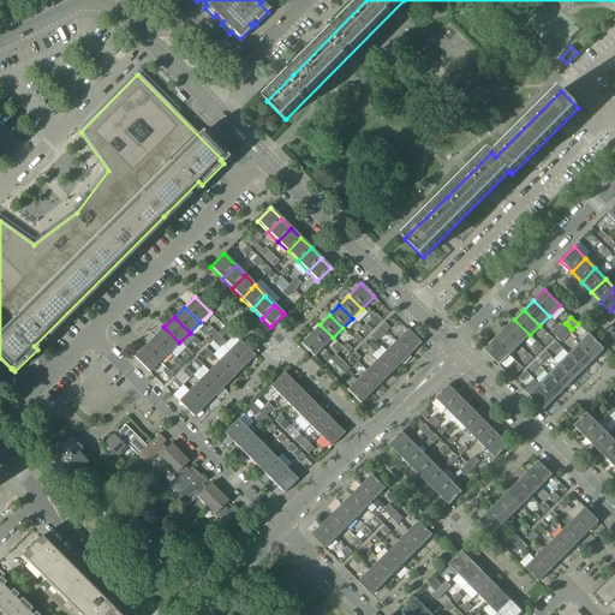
[(514,320),(505,330),(520,346),(530,335),(514,320)]
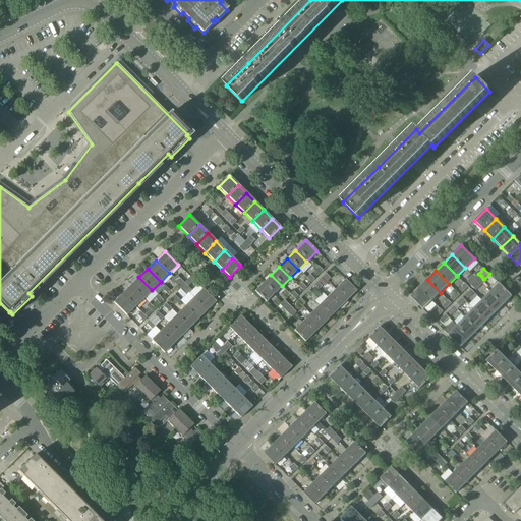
[(475,274),(471,278),(475,282),(481,276),(479,274),(477,276),(475,274)]
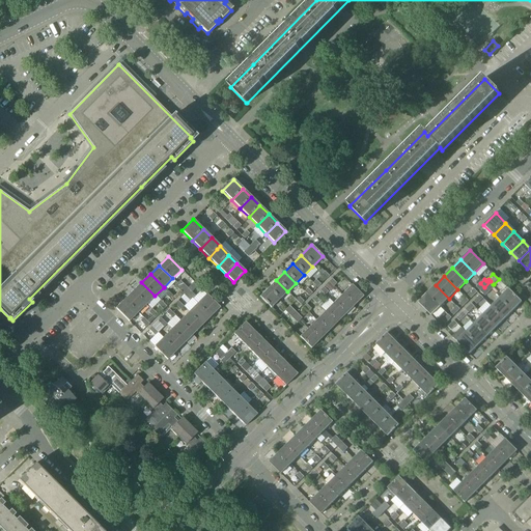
[(276,280),(268,289),(279,301),(287,291),(276,280)]
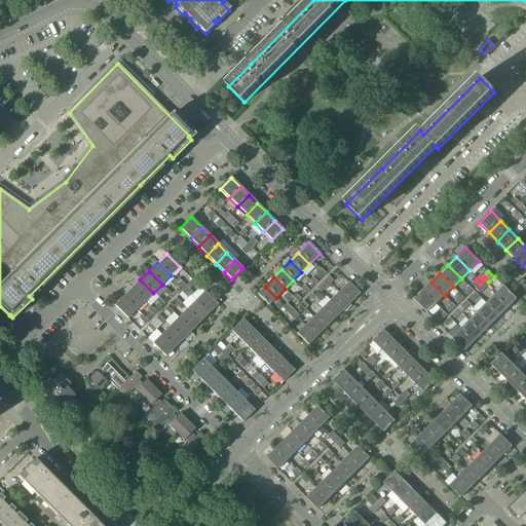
[(173,284),(177,287),(182,282),(178,278),(173,284)]
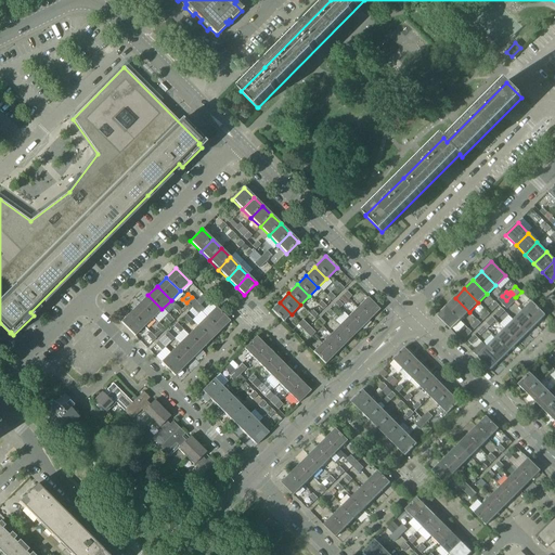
[(513,294),(506,300),(512,305),(516,300),(513,298),(515,297),(513,294)]
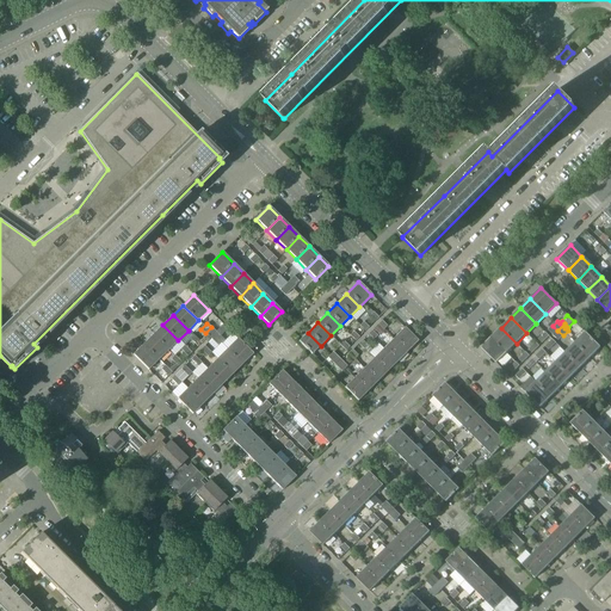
[(162,325),(153,334),(168,350),(178,340),(162,325)]
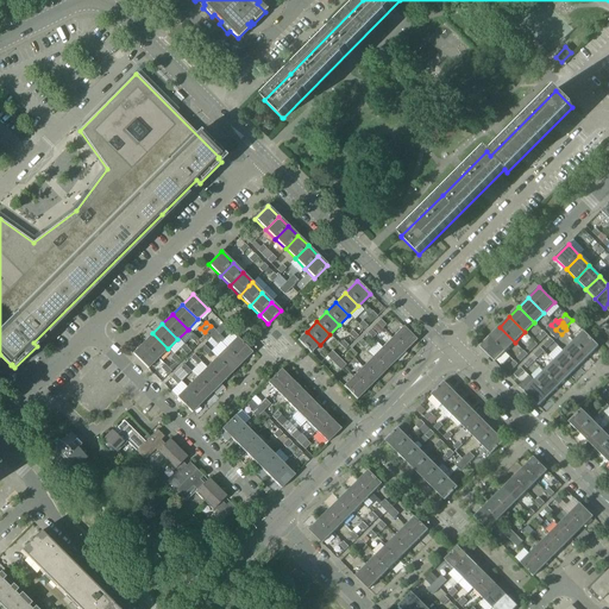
[(546,330),(551,334),(556,330),(551,325),(546,330)]
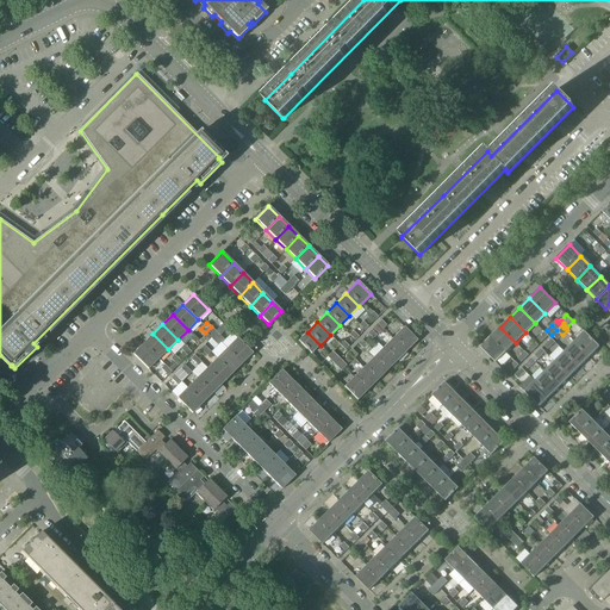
[(205,332),(210,337),(215,331),(211,327),(205,332)]
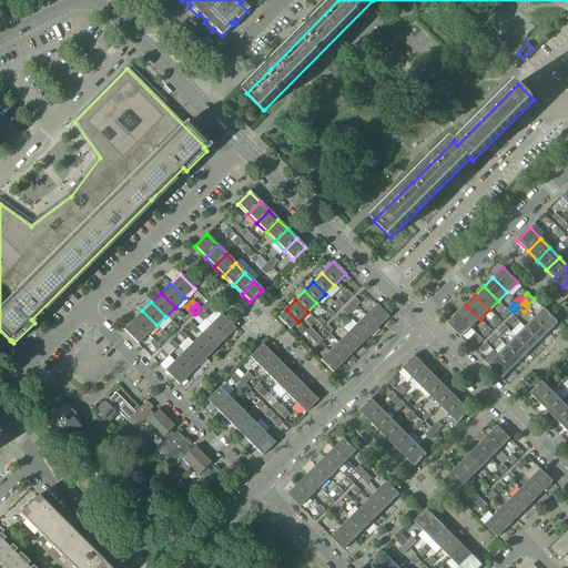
[(376,305),(365,315),(377,328),(388,317),(376,305)]
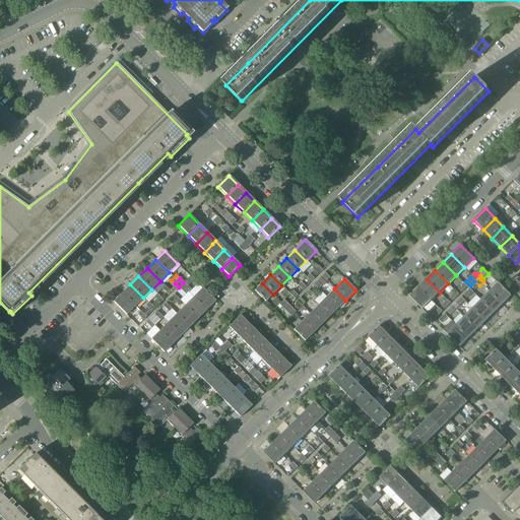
[(427,279),(417,287),(431,301),(440,293),(427,279)]
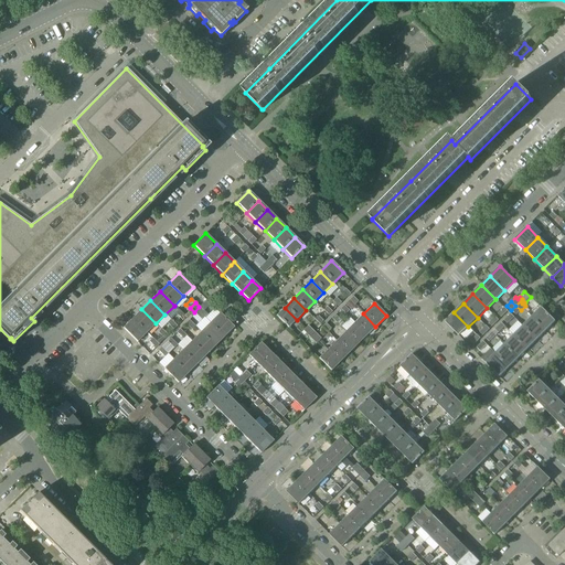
[(515,306),(511,310),(516,315),(521,310),(515,306)]
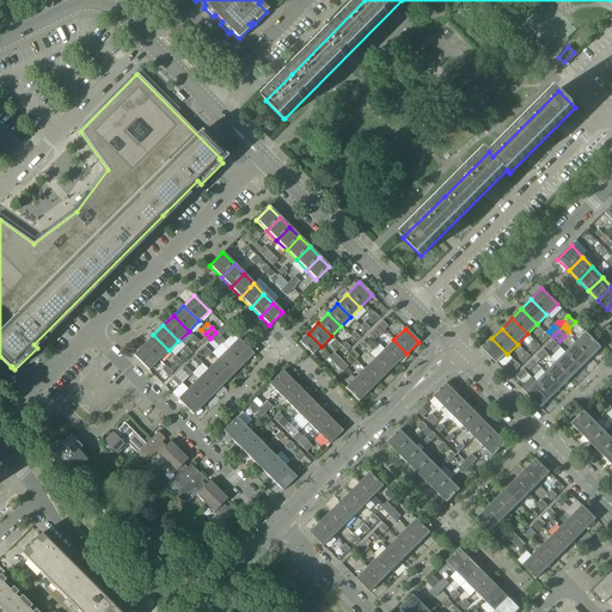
[(210,338),(214,342),(220,337),(215,332),(210,338)]
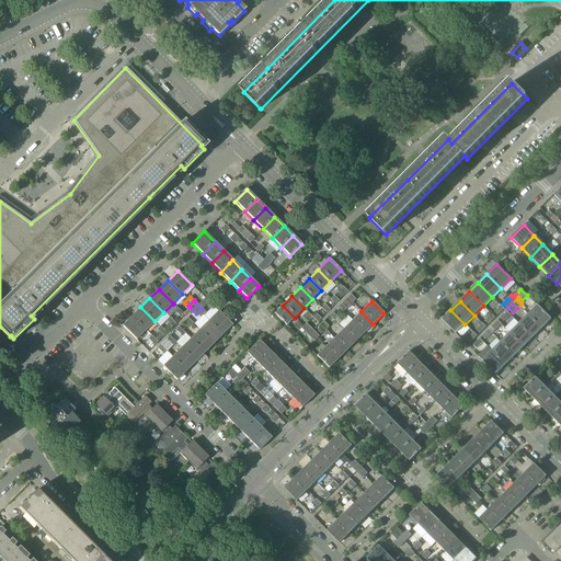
[(537,305),(528,315),(541,329),(551,319),(537,305)]
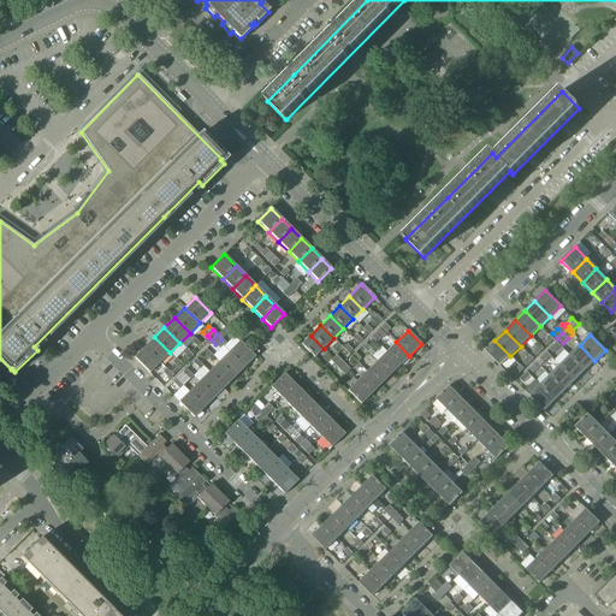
[(324,349),(311,336),(301,344),(314,357),(324,349)]
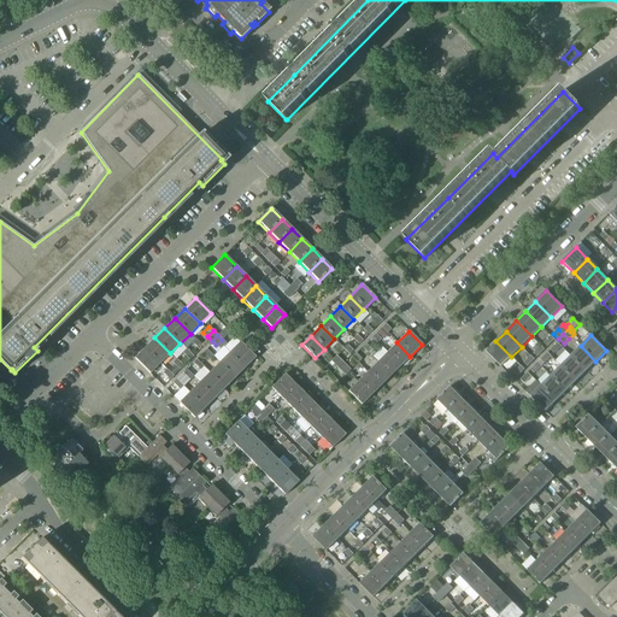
[(544,344),(547,347),(554,340),(551,336),(544,344)]
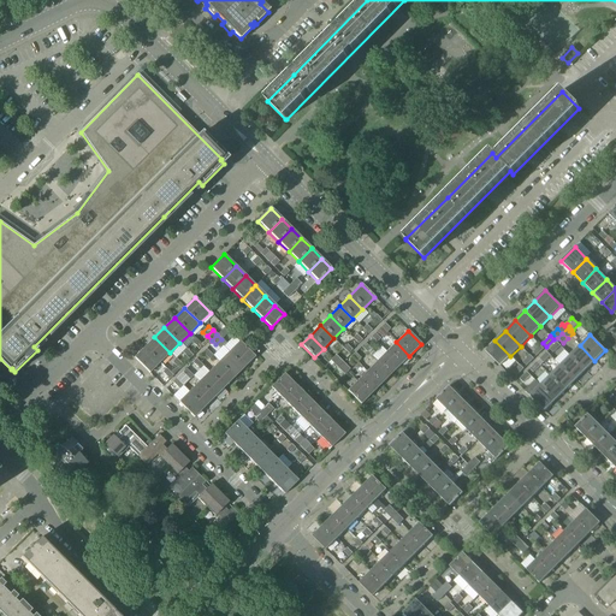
[(154,337),(144,348),(160,363),(170,353),(154,337)]
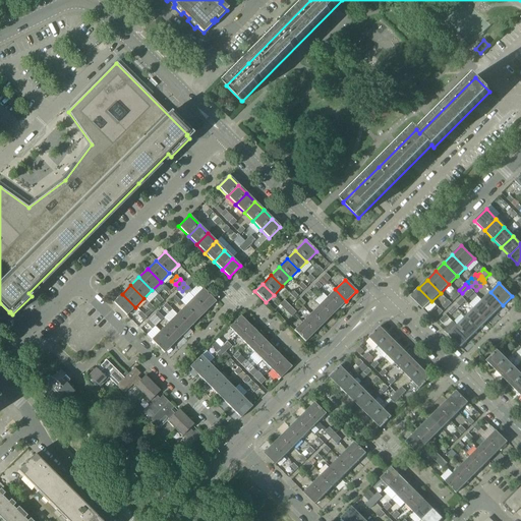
[(163,290),(168,295),(171,292),(166,287),(163,290)]
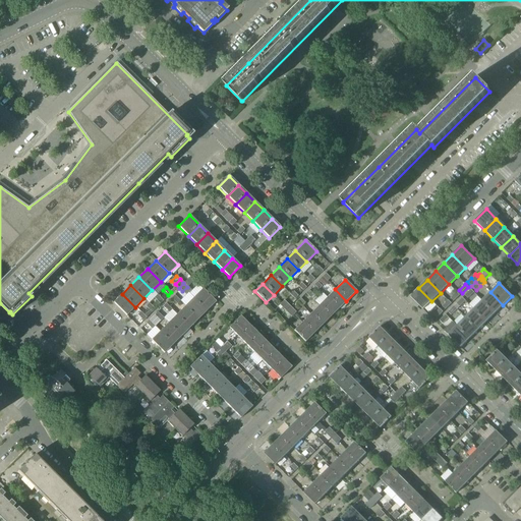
[(187,287),(182,291),(186,295),(191,290),(187,287)]
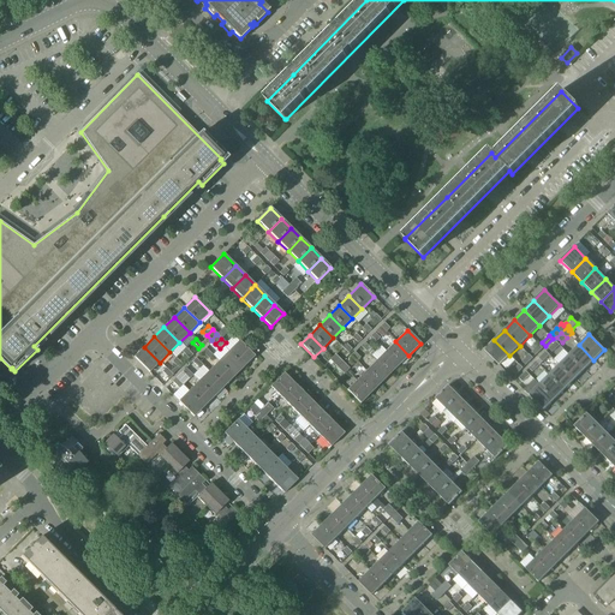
[(509,356),(494,340),(484,351),(500,366),(509,356)]
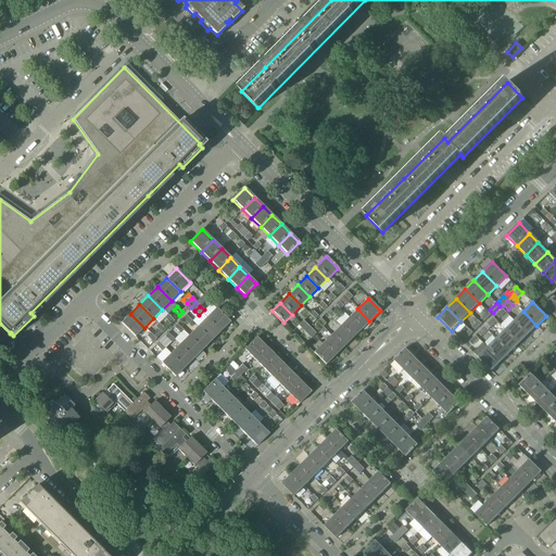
[(216,308),(206,318),(220,332),(230,323),(216,308)]
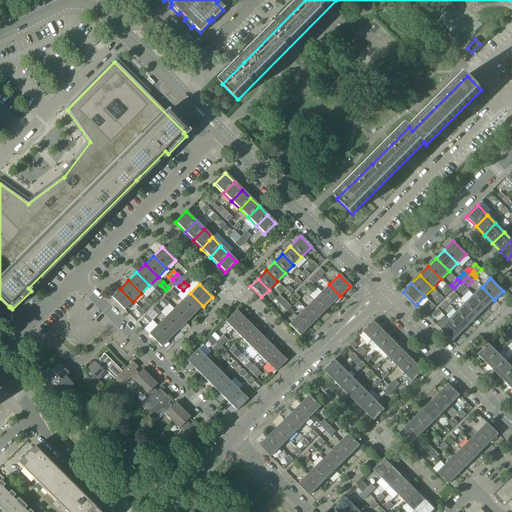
[(329,284),(321,293),(332,304),(340,296),(329,284)]
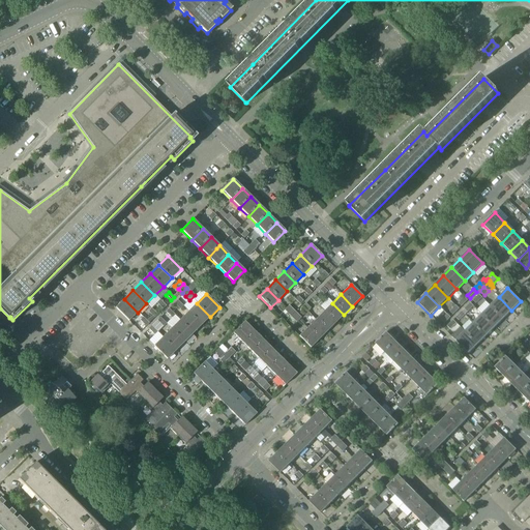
[(478,295),(473,300),(476,303),(481,298),(478,295)]
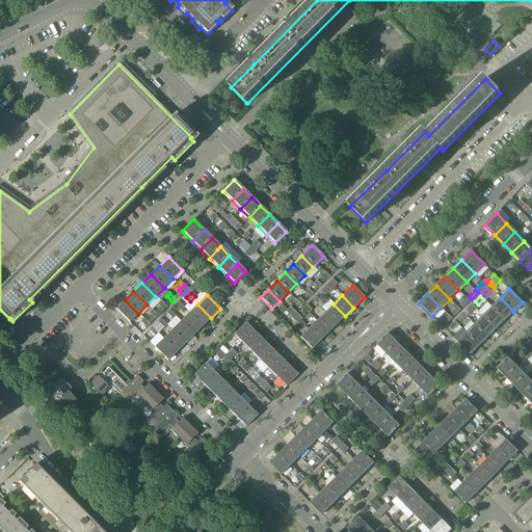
[(460,304),(463,308),(470,301),(467,298),(460,304)]
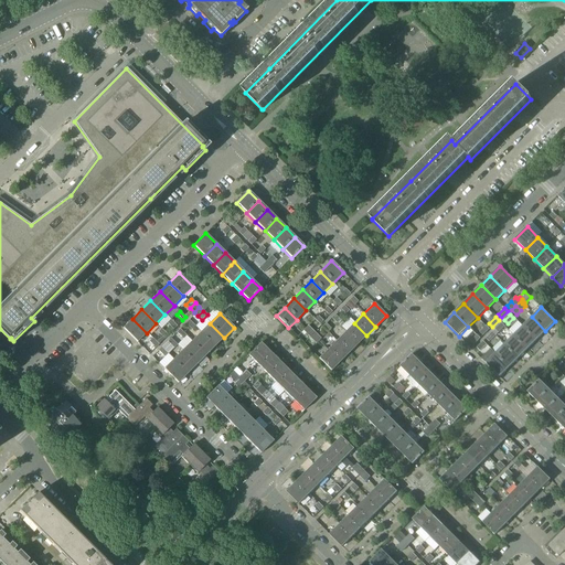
[(532,317),(522,326),(536,340),(545,331),(532,317)]
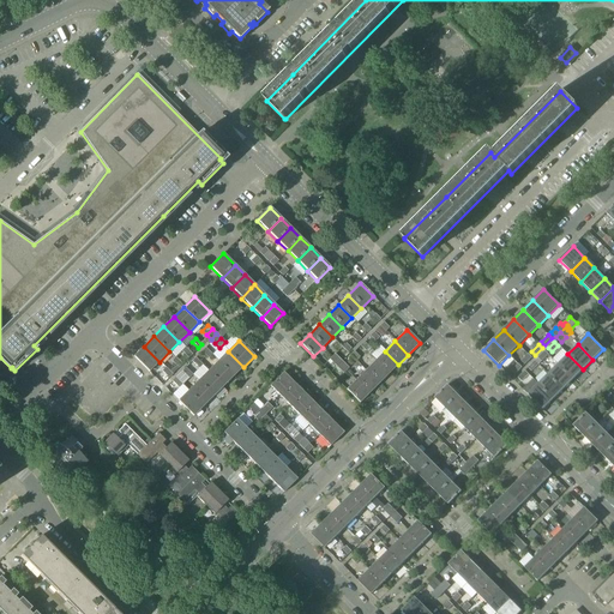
[(160,362),(144,347),(133,356),(149,372),(150,371),(156,377),(158,373),(162,377),(164,374),(162,371),(166,367),(160,362)]
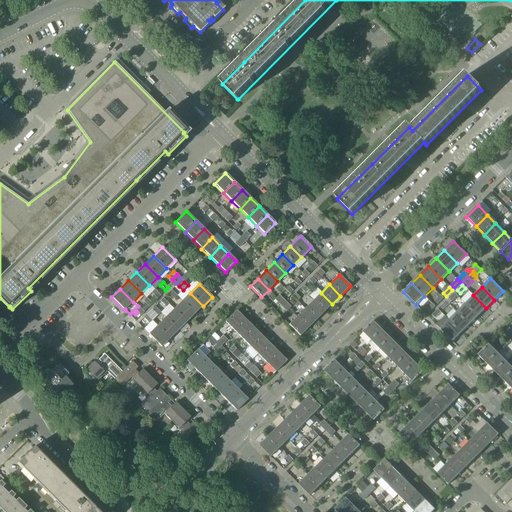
[(151,293),(157,299),(160,296),(154,290),(151,293)]
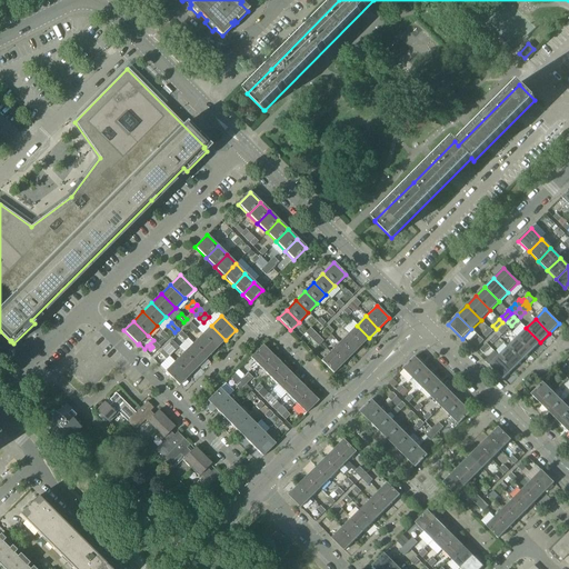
[(190,322),(187,326),(193,332),(197,329),(190,322)]
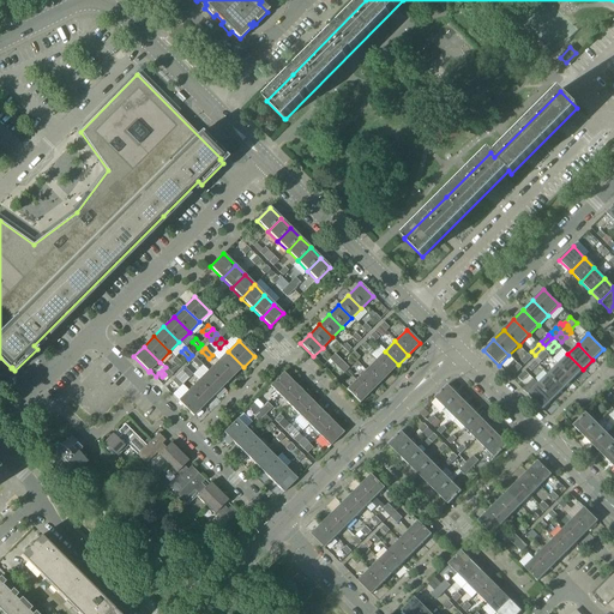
[(228,351),(218,361),(234,377),(244,367),(228,351)]
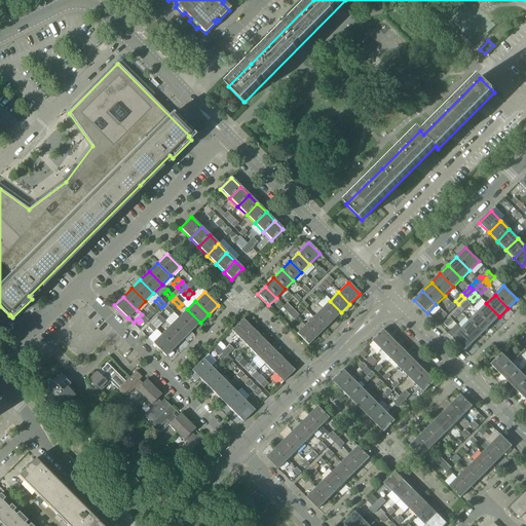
[(330,301),(322,309),(333,321),(341,312),(330,301)]
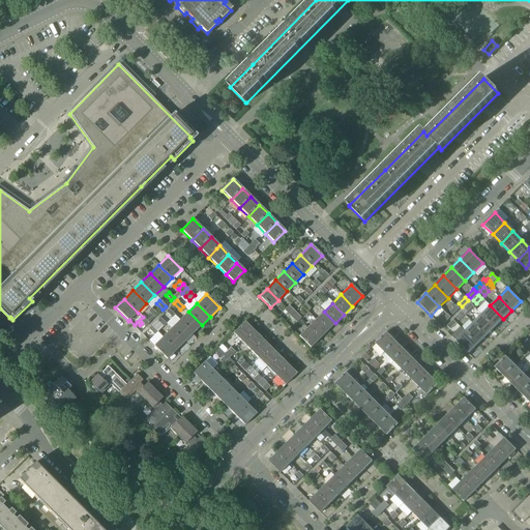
[(470,303),(464,310),(467,313),(473,306),(470,303)]
